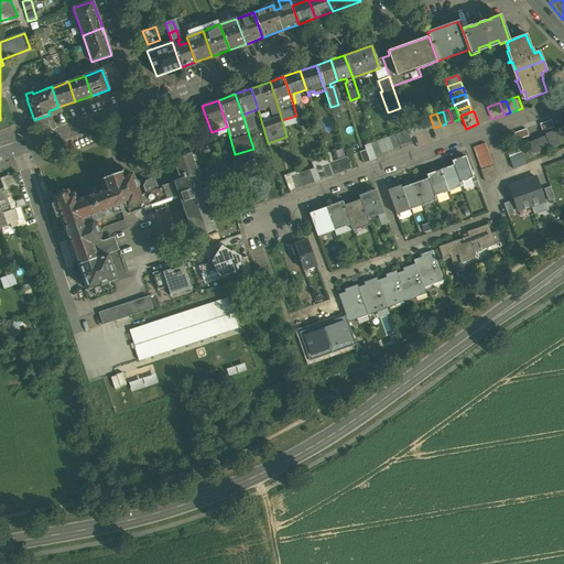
[(434,128),(430,116),(424,118),(429,130),(434,128)]
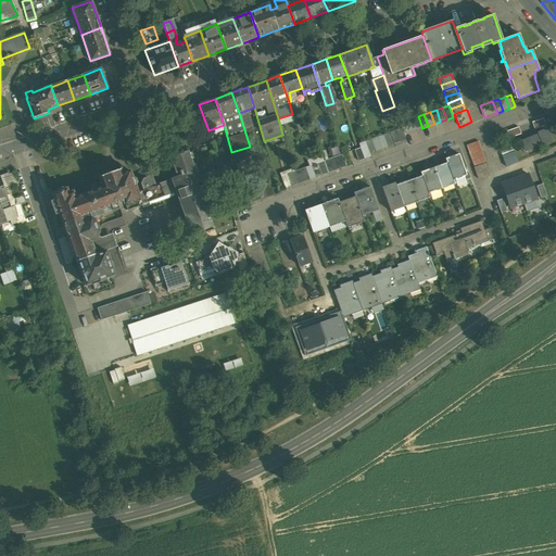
[(422,128),(418,116),(412,118),(416,130),(422,128)]
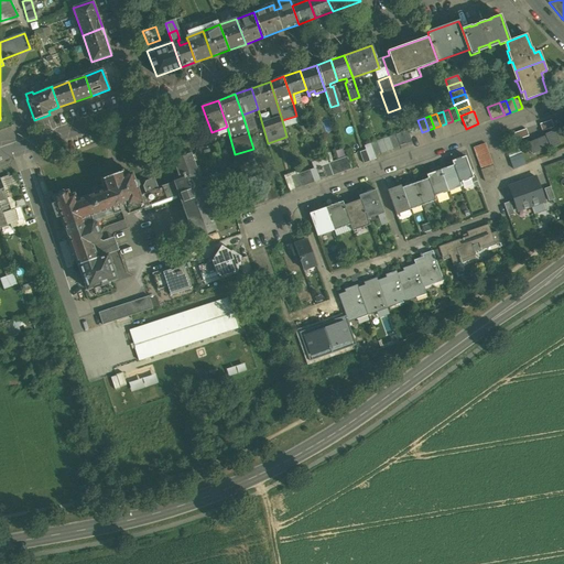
[(543,131),(554,127),(552,119),(540,123),(543,131)]
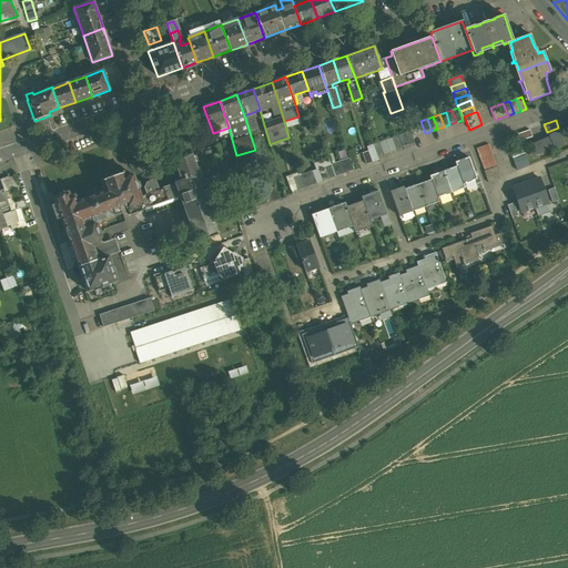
[(425,133),(421,121),(415,123),(418,135),(425,133)]
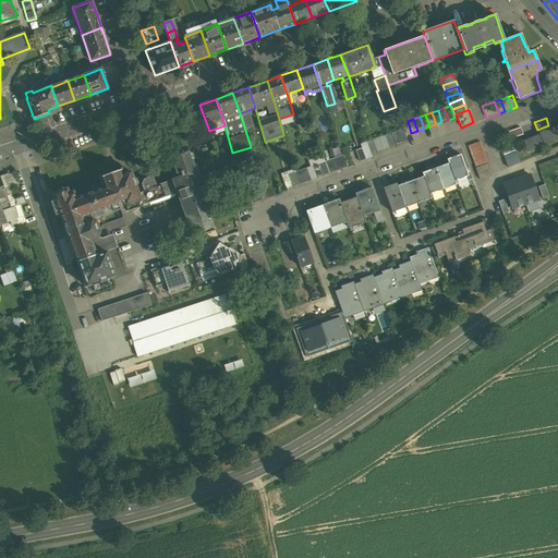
[(411,133),(408,121),(401,123),(403,130),(405,135),(411,133)]
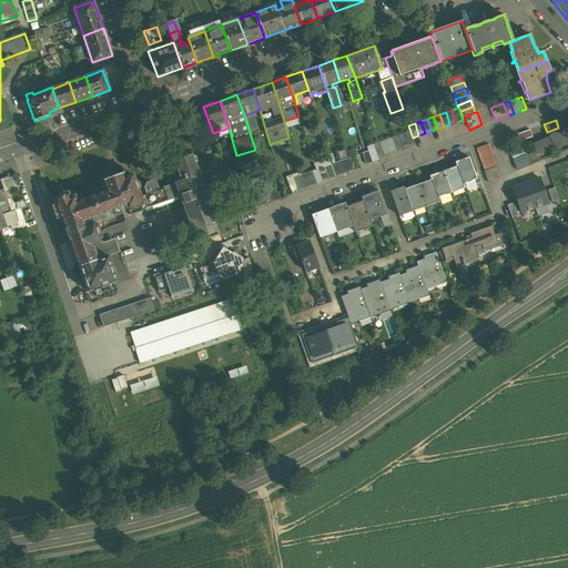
[(411,132),(404,133),(408,145),(415,143),(413,138),(411,132)]
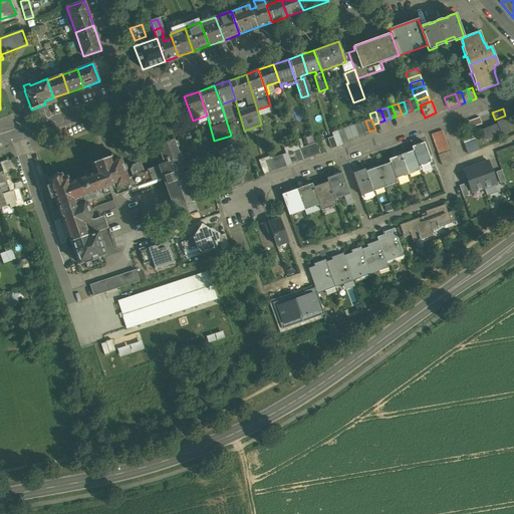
[(365,120),(360,122),(364,134),(369,132),(365,120)]
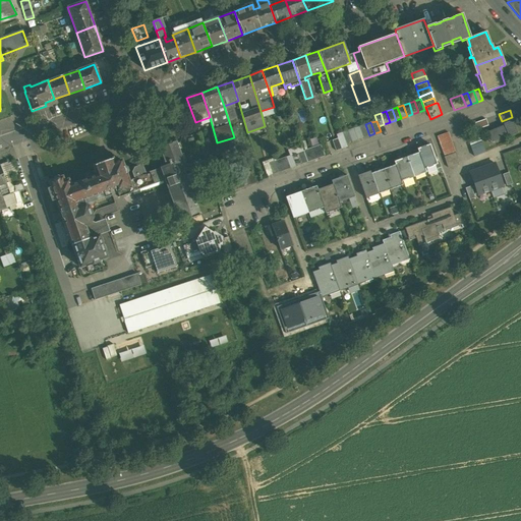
[(512,122),(505,124),(505,126),(488,132),(493,141),(509,134),(509,136),(516,133),(512,122)]
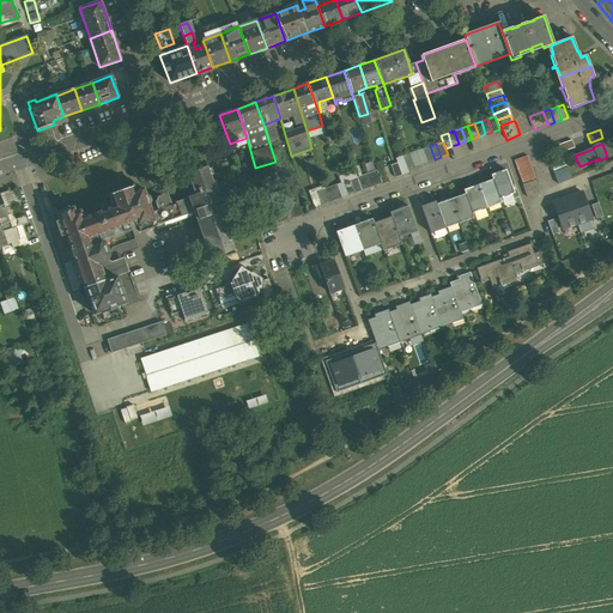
[(435,159),(430,146),(423,150),(428,163),(435,161),(435,159)]
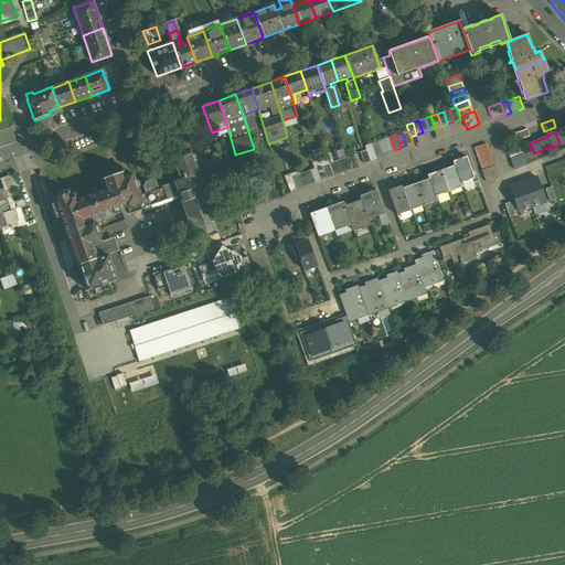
[(390,138),(383,140),(387,152),(394,150),(390,138)]
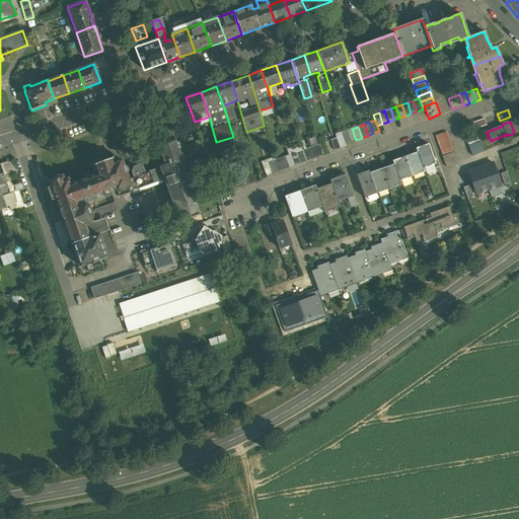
[(352,129),(347,131),(350,141),(351,142),(356,140),(352,129)]
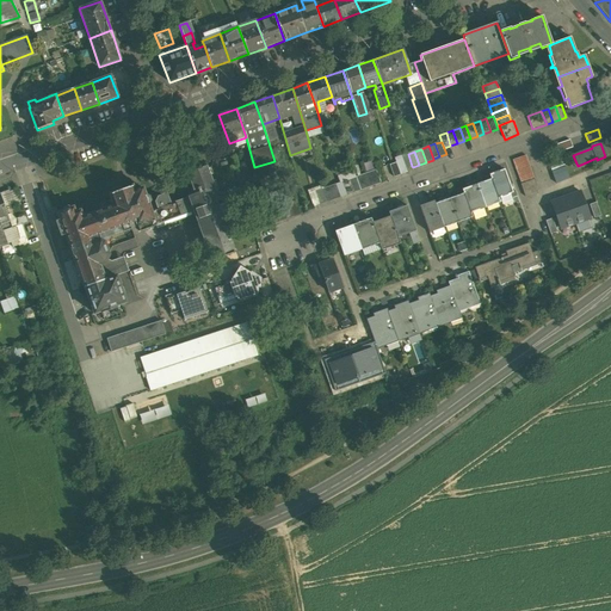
[(408,154),(401,156),(403,160),(406,168),(412,166),(408,154)]
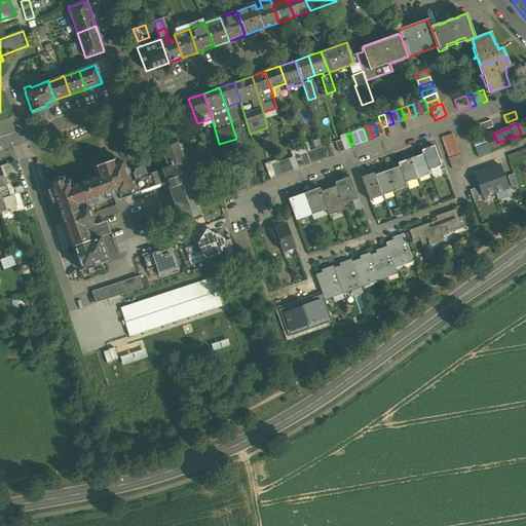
[(452,134),(441,138),(443,143),(454,139),(452,134)]
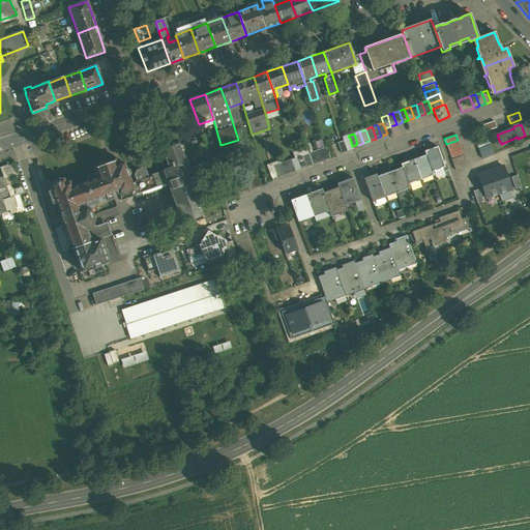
[(350,139),(344,141),(347,152),(348,153),(354,151),(352,146),(350,139)]
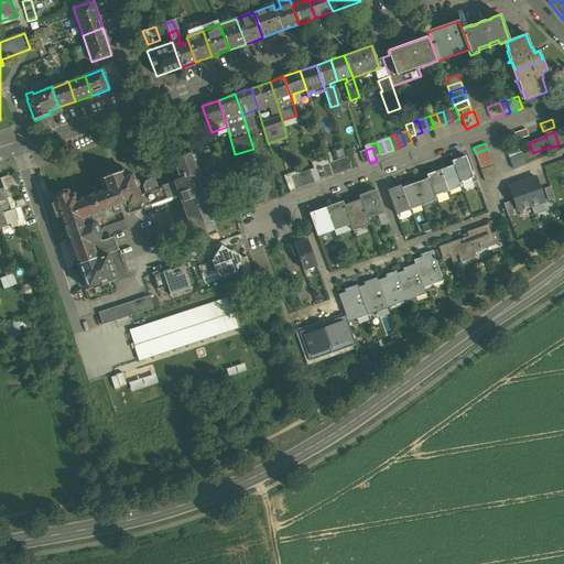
[(487,149),(475,153),(477,159),(489,154),(487,149)]
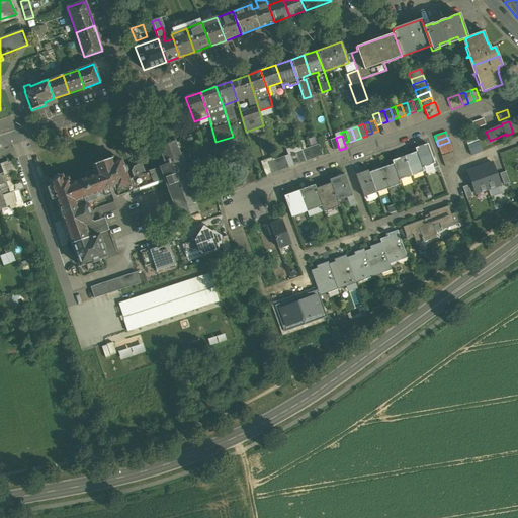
[(336,138),(330,140),(334,151),(339,149),(336,138)]
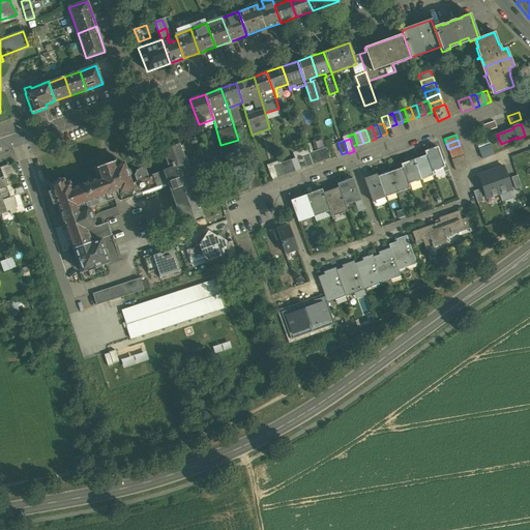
[(170,192),(190,183),(187,175),(190,174),(179,144),(162,150),(169,169),(163,171),(169,186),(170,192)]
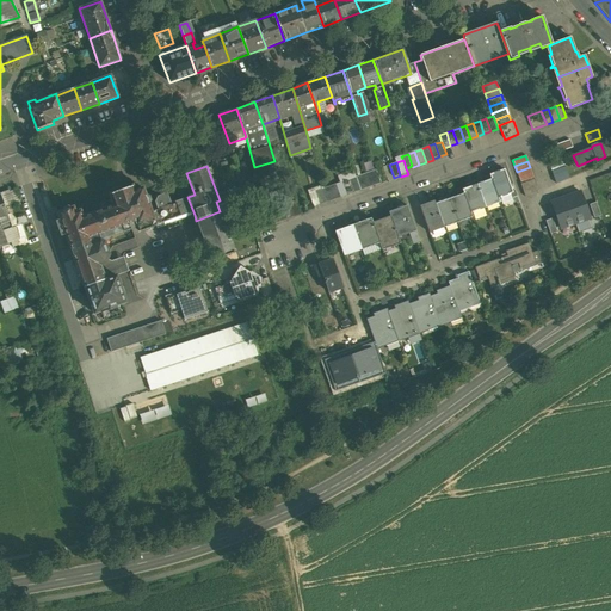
[(388,181),(382,167),(376,170),(381,184),(388,181)]
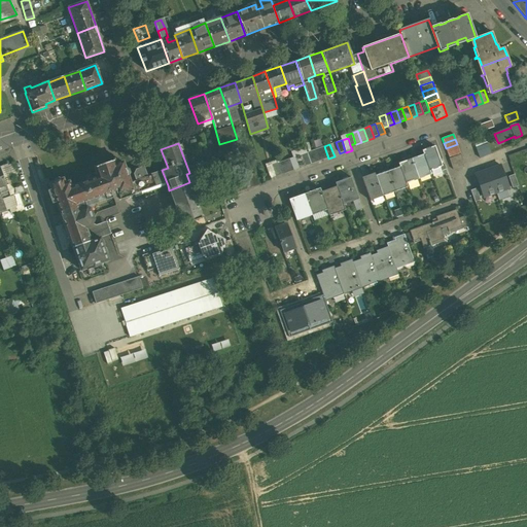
[(457,144),(446,148),(447,153),(459,149),(457,144)]
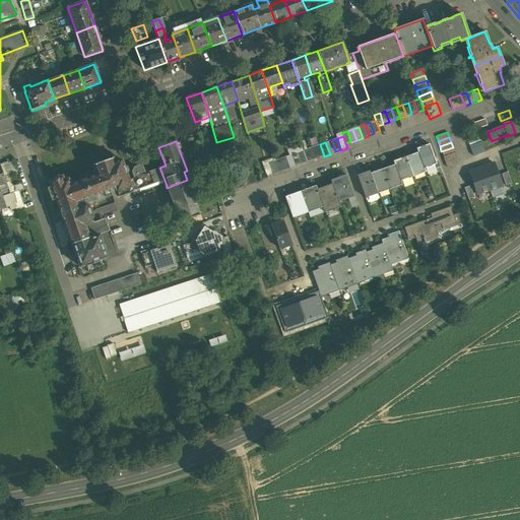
[(481,142),(469,146),(471,151),(482,147),(481,142)]
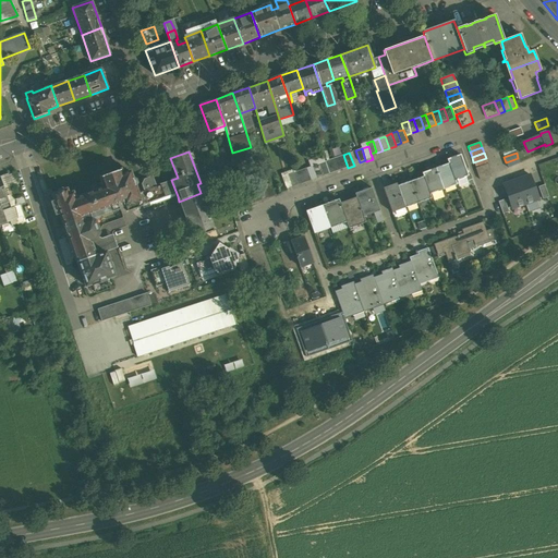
[(343,155),(337,157),(341,170),(348,168),(343,155)]
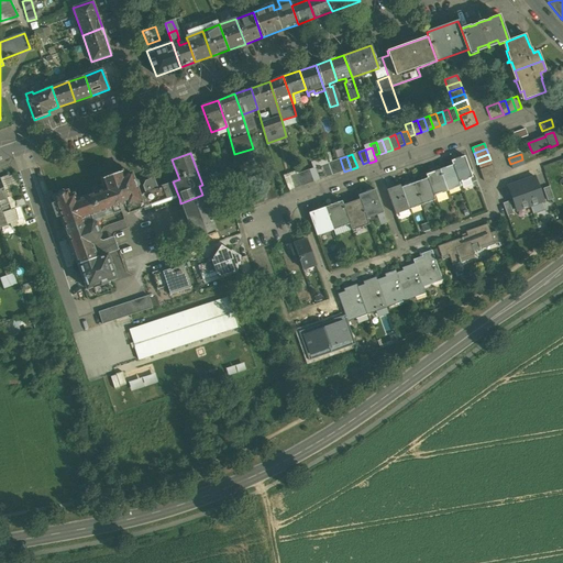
[(464,156),(451,161),(452,165),(459,183),(472,178),(464,156)]
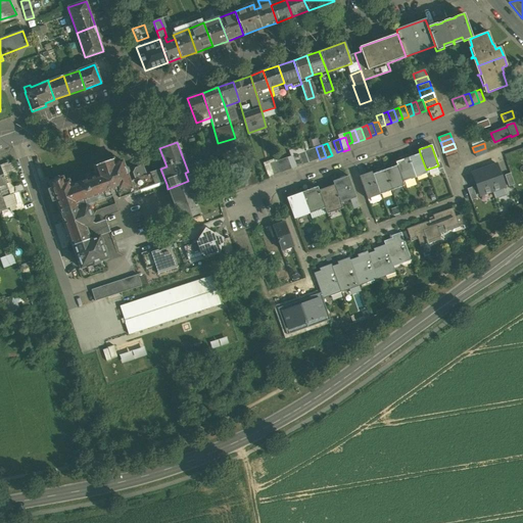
[(316,147),(311,149),(315,161),(320,159),(316,147)]
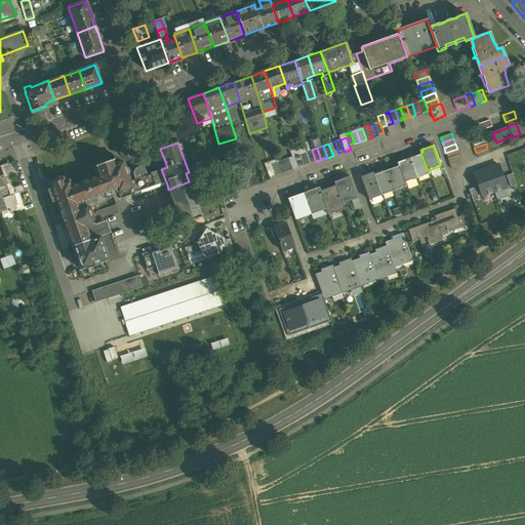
[(457,149),(445,153),(447,158),(459,154),(457,149)]
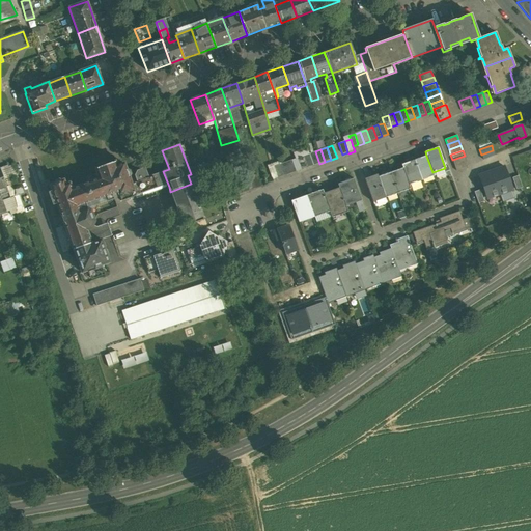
[(493,150),(481,155),(483,160),(495,155),(493,150)]
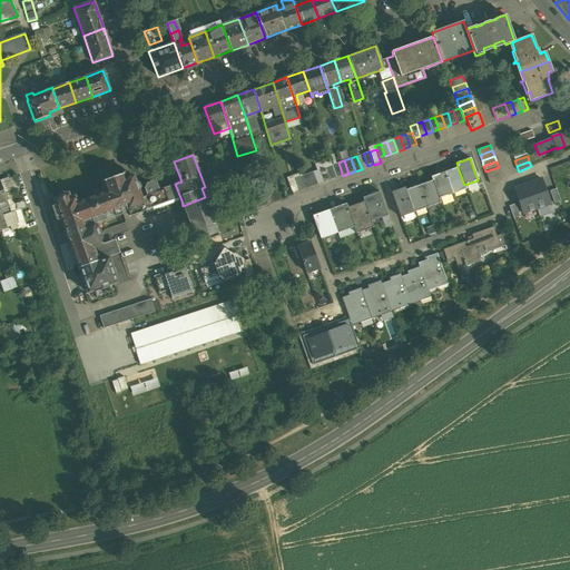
[(338,163),(332,165),(332,166),(336,178),(343,176),(338,163)]
